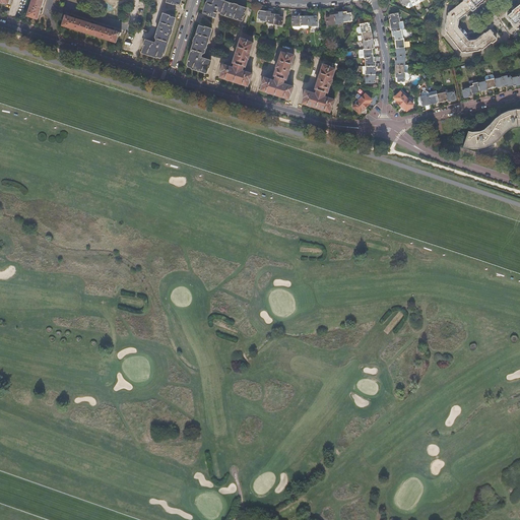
[(31,0),(27,16),(38,19),(40,14),(41,14),(43,11),(41,10),(44,0),(31,0)]
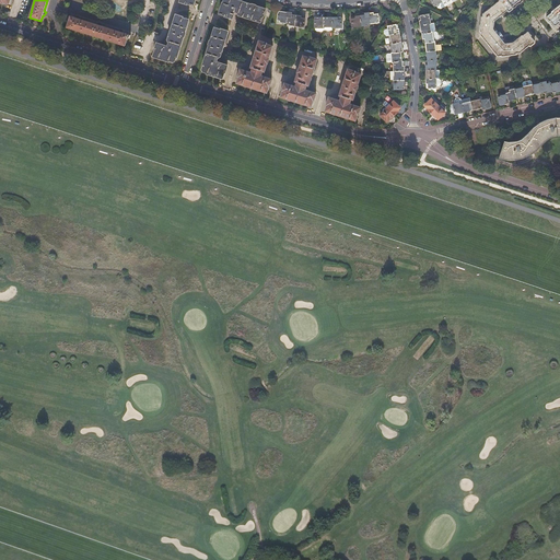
[(223,0),(223,3),(222,2),(219,14),(225,16),(232,19),(234,12),(237,13),(237,14),(238,15),(260,22),(263,16),(265,9),(256,6),(252,4),(236,0),(223,0)]
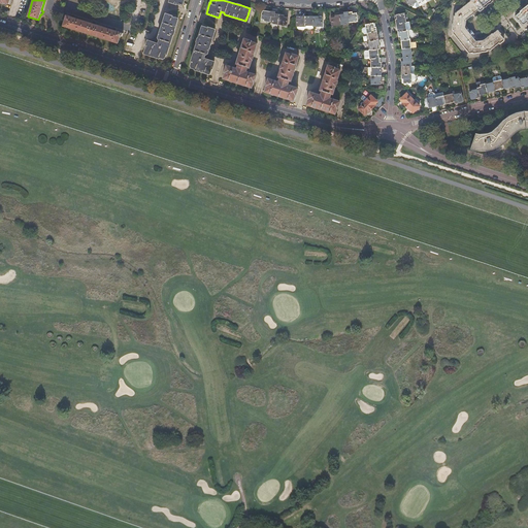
[(527,0),(470,0),(471,0),(456,13),(455,17),(453,30),(454,30),(453,33),(469,54),(473,53),(473,54),(487,52),(487,51),(491,51),(499,43),(500,44),(504,41),(504,39),(501,35),(501,34),(498,30),(497,30),(493,32),(493,33),(494,34),(485,42),(474,43),(462,29),(464,19),(477,8),(480,11),(481,11),(493,0),(527,0),(527,6),(521,12),(520,12),(519,12),(516,15),(515,17),(518,20),(519,20),(523,25),(524,25),(527,21),(527,20),(527,0)]
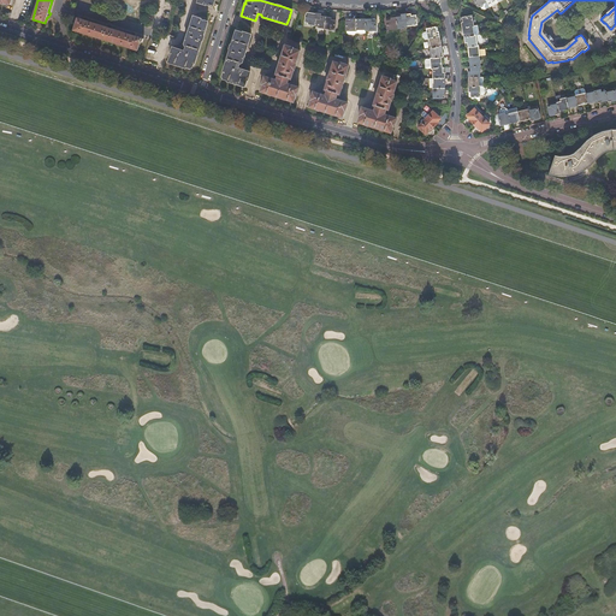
[(308,24),(314,25),(315,15),(308,13),(306,15),(304,22),(308,22),(308,24)]
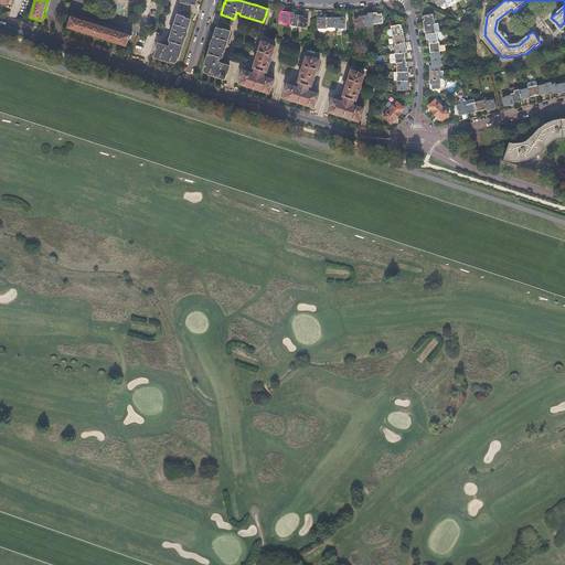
[(289,13),(288,23),(291,23),(291,24),(297,25),(298,16),(294,16),(294,13),(289,12),(289,13)]
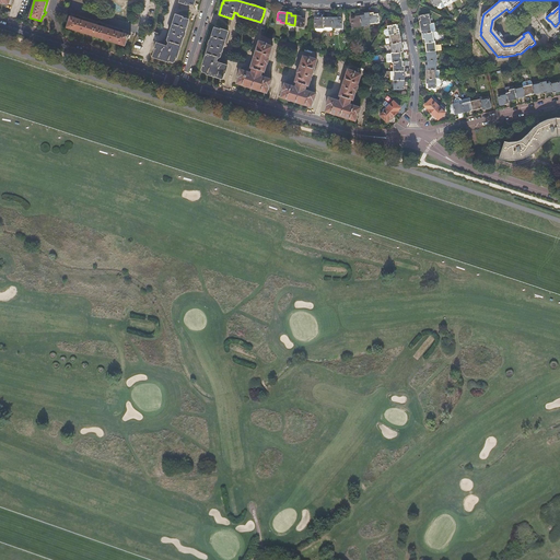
[(369,13),(370,23),(380,22),(377,12),(369,13)]
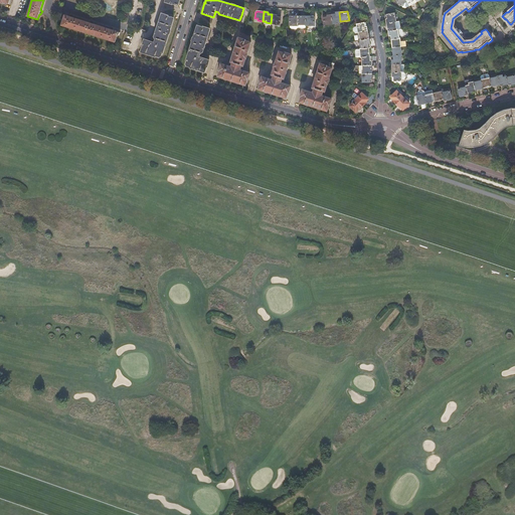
[(331,15),(332,23),(339,22),(338,22),(340,21),(339,12),(335,12),(335,14),(331,15)]
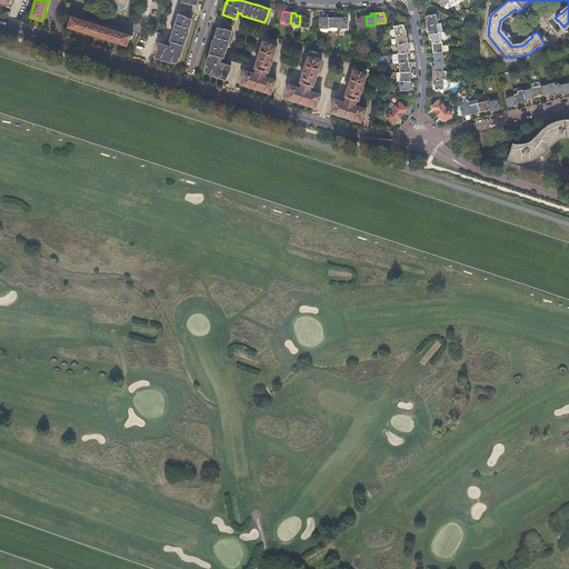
[(438,25),(436,15),(426,17),(428,27),(438,25)]
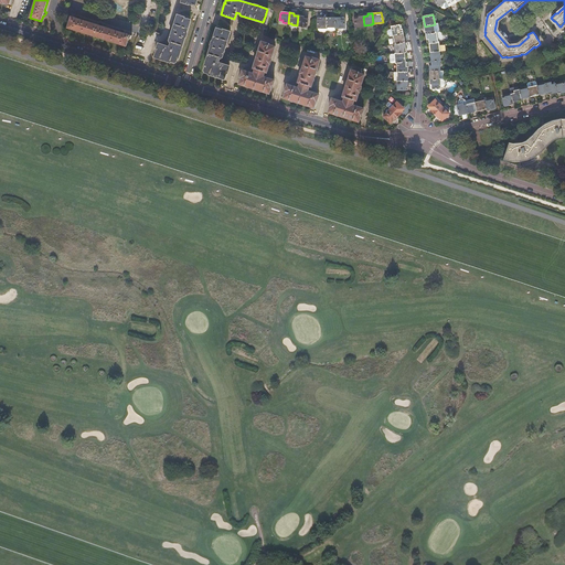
[(158,44),(156,51),(157,52),(155,57),(170,63),(170,62),(174,63),(177,62),(178,59),(184,38),(185,39),(187,34),(185,33),(190,20),(183,18),(184,18),(177,16),(169,41),(170,42),(171,43),(169,48),(158,44)]
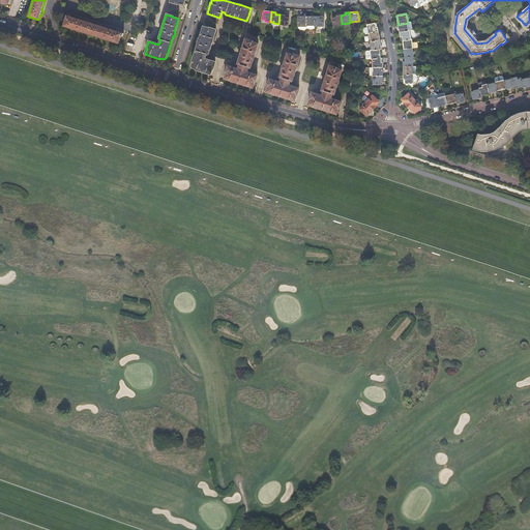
[(280,15),(278,24),(288,26),(289,17),(280,15)]
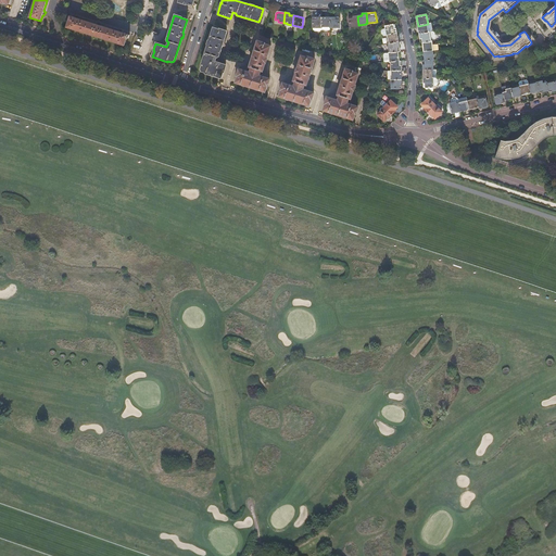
[(76,19),(71,16),(66,27),(124,46),(127,38),(129,38),(130,36),(123,33),(123,32),(119,30),(119,32),(101,26),(101,25),(98,23),(97,25),(79,20),(80,17),(76,16),(76,19)]
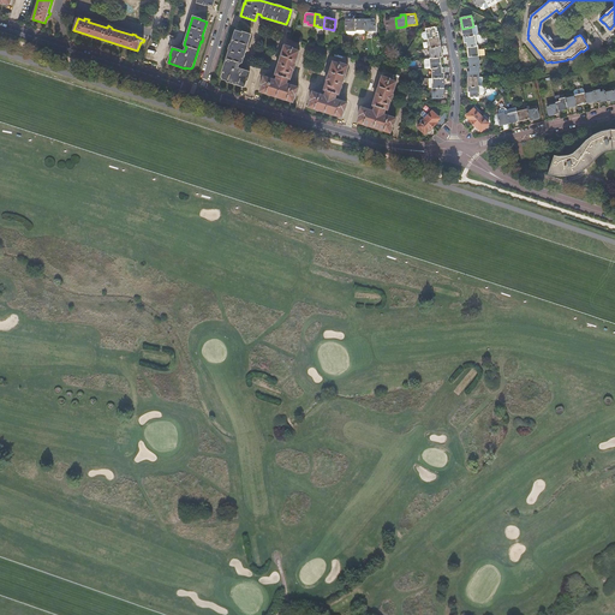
[(387,29),(396,28),(395,18),(386,19),(387,29)]
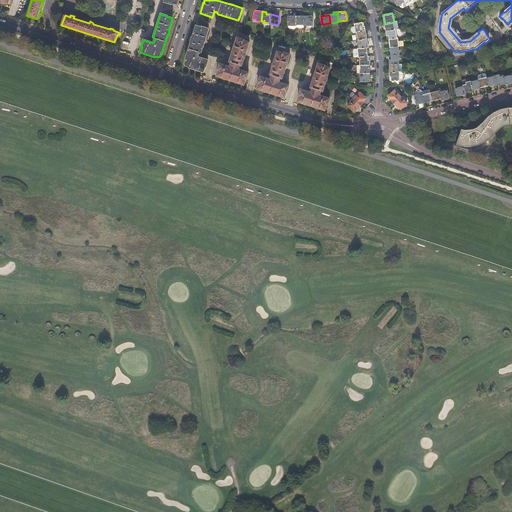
[(294,30),(296,28),(296,25),(296,16),(287,16),(287,25),(287,27),(288,30),(294,30)]
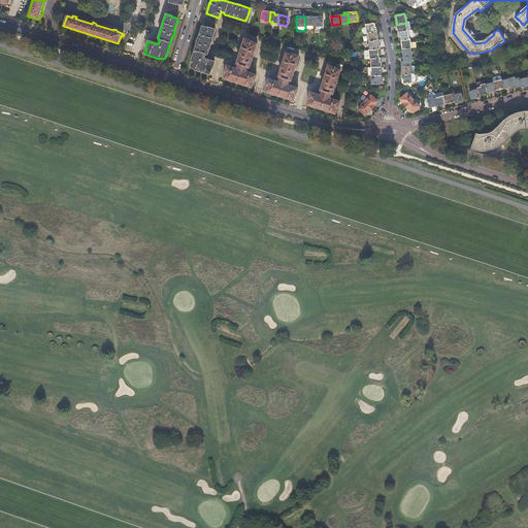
[(305,26),(305,29),(314,29),(314,26),(314,17),(305,17),(305,26)]
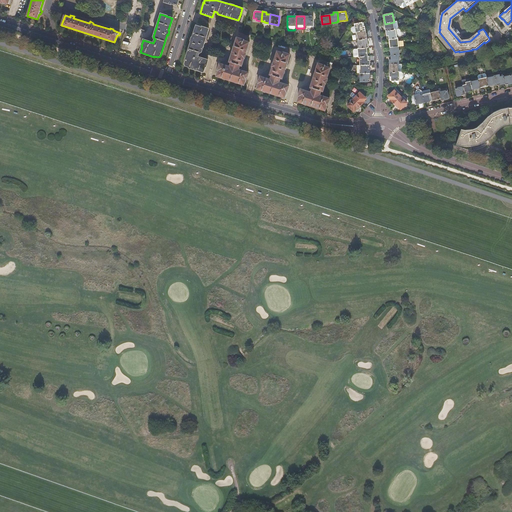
[(304,25),(312,25),(312,16),(304,16),(304,25)]
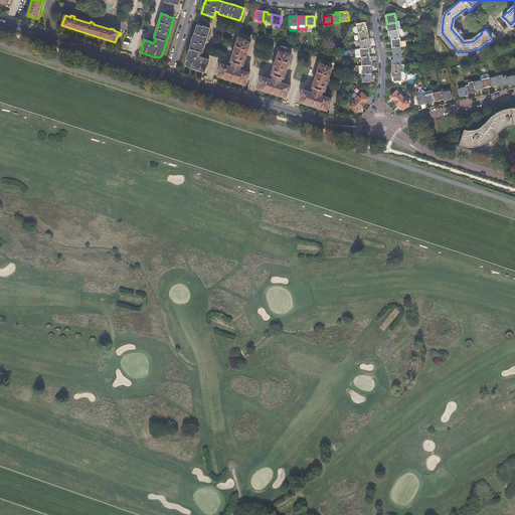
[(388,32),(401,29),(399,21),(396,22),(387,24),(388,32)]
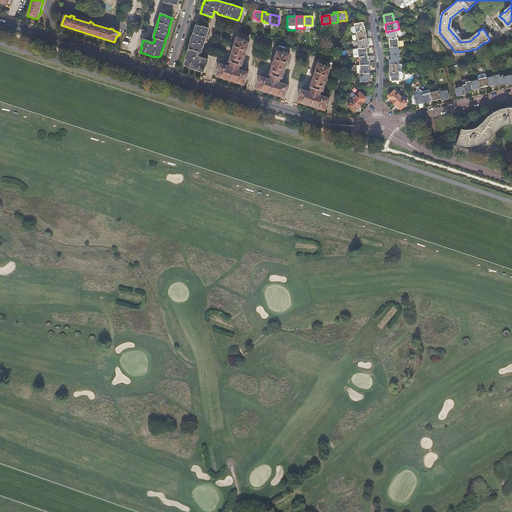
[(351,31),(353,33),(356,32),(357,32),(365,31),(364,23),(355,25),(355,27),(352,27),(350,29),(351,31)]
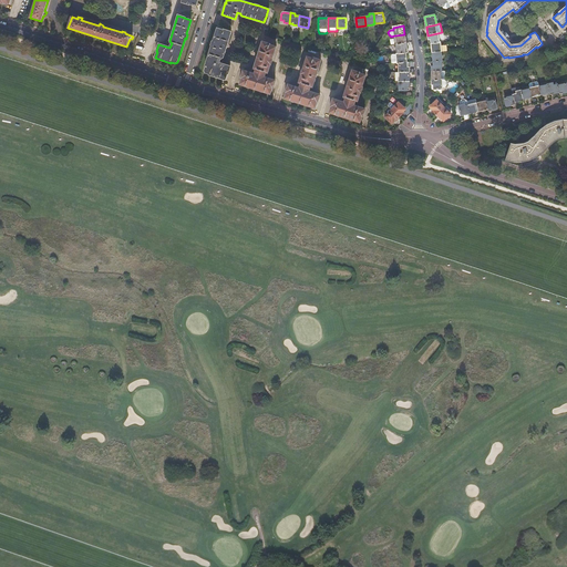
[(213,42),(210,45),(212,47),(205,66),(206,68),(205,71),(205,73),(209,74),(209,75),(225,80),(227,74),(228,74),(230,68),(218,63),(220,58),(222,59),(223,58),(230,32),(224,30),(223,30),(217,29),(213,42)]
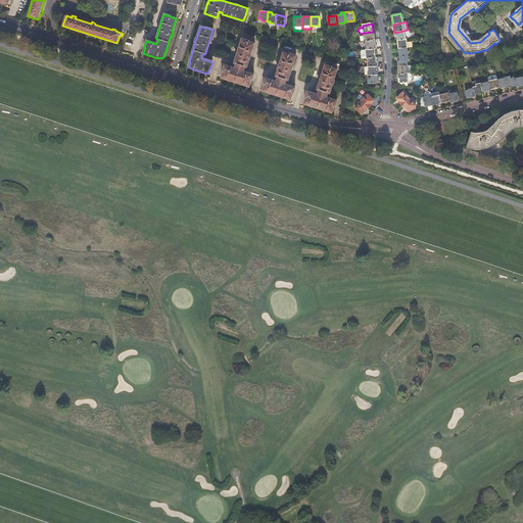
[(397,41),(407,40),(407,39),(406,39),(406,37),(409,37),(411,35),(410,31),(408,30),(394,33),(396,41),(397,40),(397,41)]
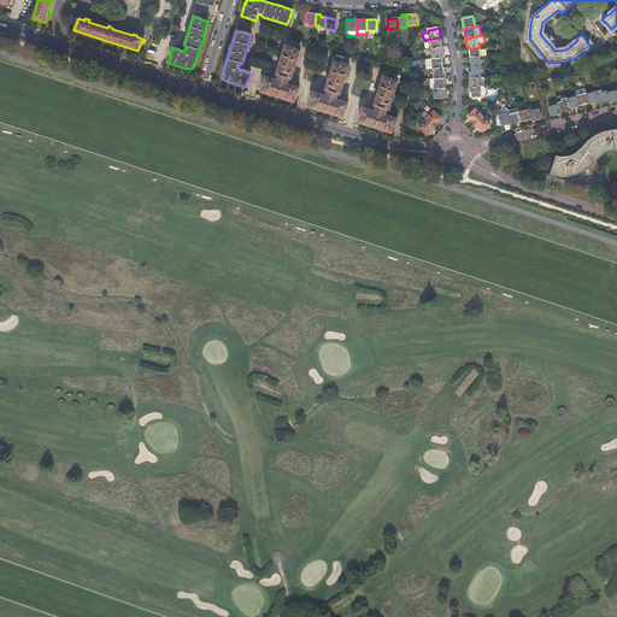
[(433,48),(442,47),(440,37),(430,39),(433,48)]
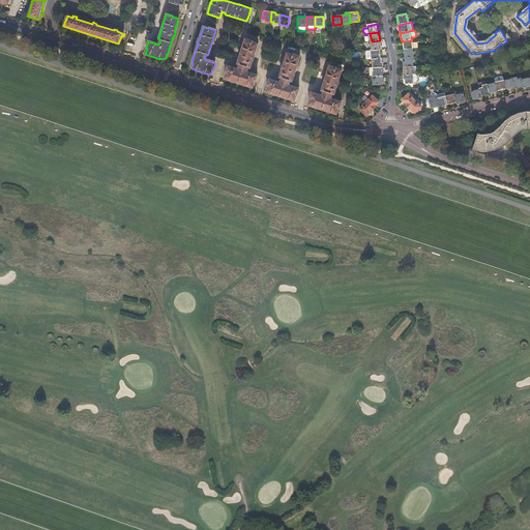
[(237,69),(228,66),(225,74),(226,74),(225,79),(253,88),(255,83),(257,76),(246,72),(247,67),(248,68),(251,66),(258,43),(252,41),(245,38),(237,63),(238,65),(239,65),(237,69)]
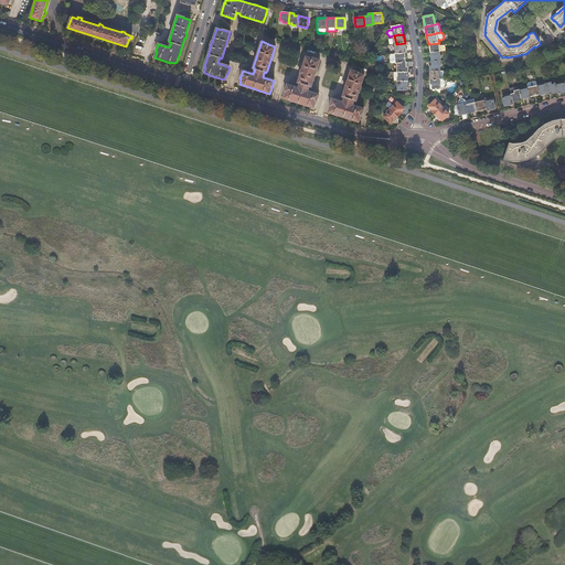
[(396,53),(404,53),(406,52),(405,43),(396,44),(395,44),(396,53)]
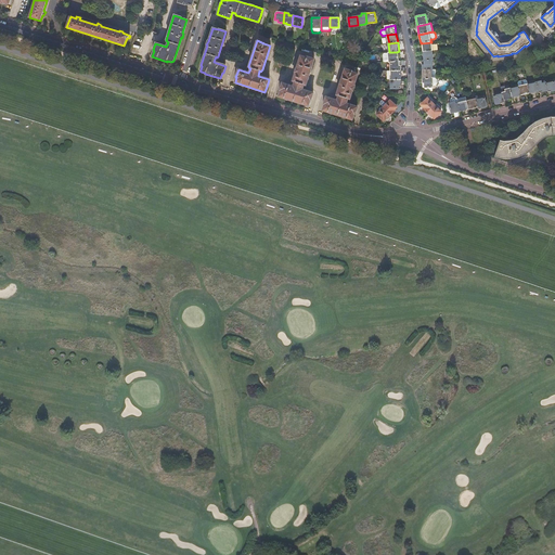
[(423,52),(433,51),(438,50),(438,46),(436,44),(431,44),(431,42),(422,43),(423,52)]
